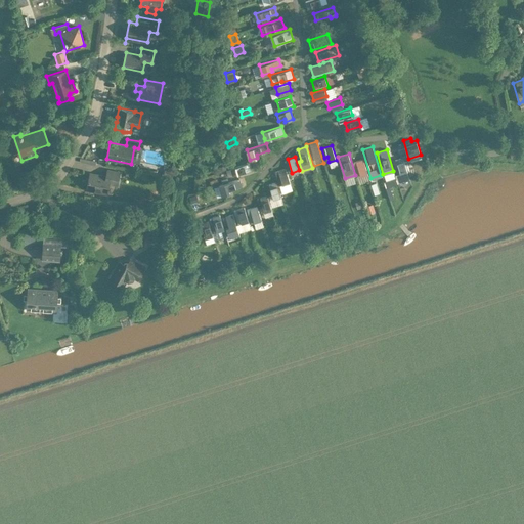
[(398,167),(395,168),(399,181),(409,178),(402,157),(396,159),(398,167)]
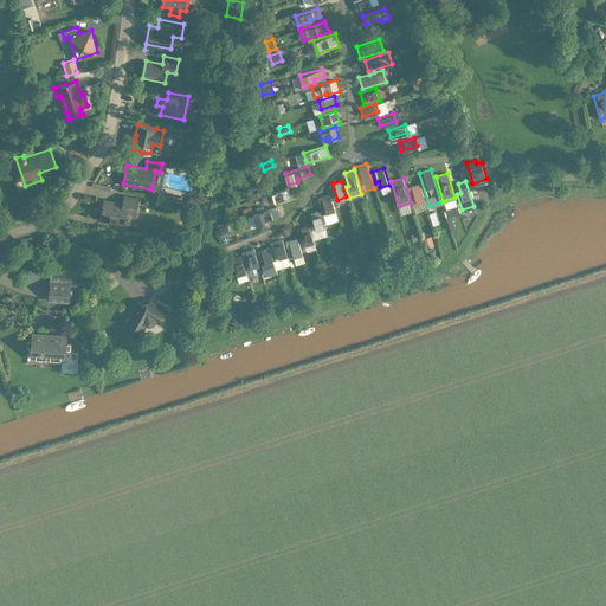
[(424,201),(419,184),(408,187),(413,205),(424,201)]
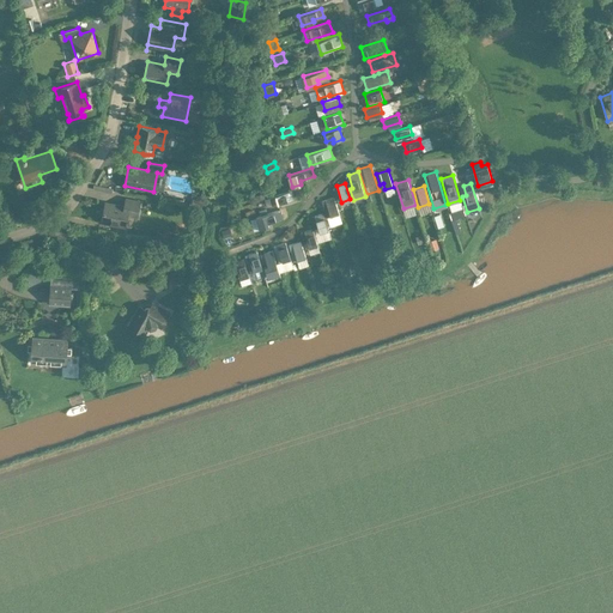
[(269,196),(272,205),(293,199),(291,190),(269,196)]
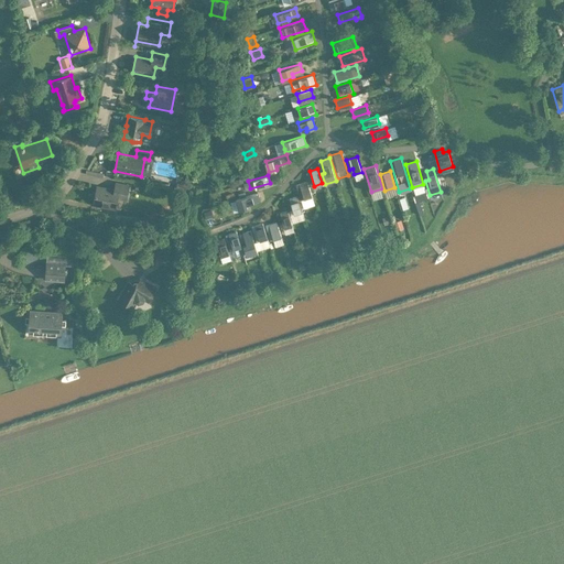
[(126,198),(129,184),(116,182),(114,190),(97,186),(94,203),(115,207),(117,196),(126,198)]
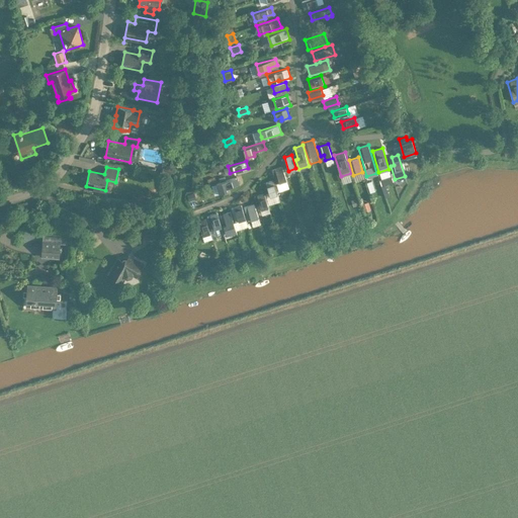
[(272,169),(277,183),(286,180),(282,167),(272,169)]
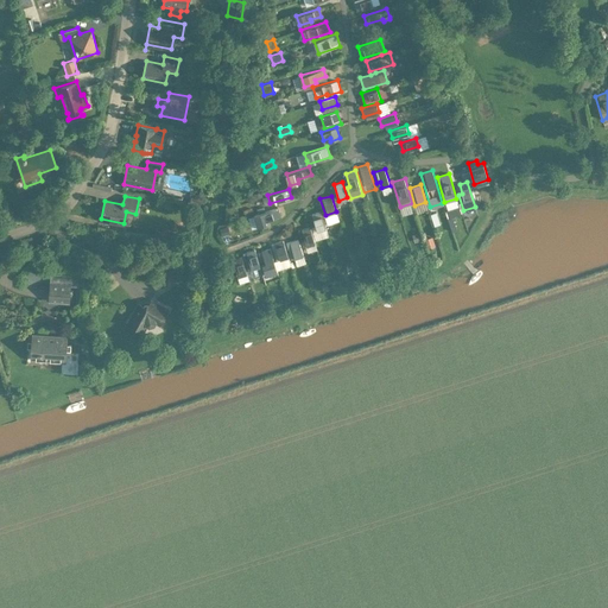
[(282,215),(279,207),(254,215),(258,226),(267,223),(266,220),(282,215)]
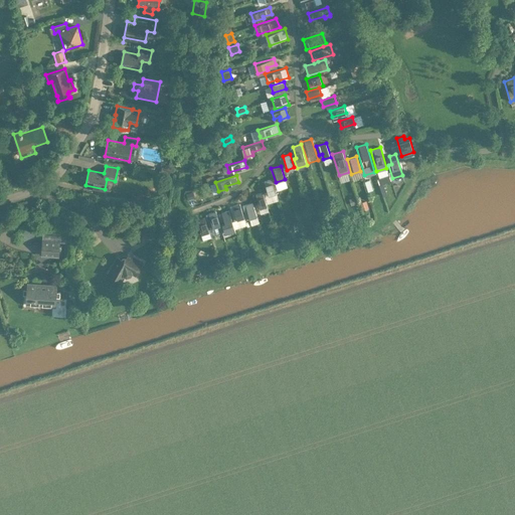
[(278,192),(273,178),(264,181),(269,194),(278,192)]
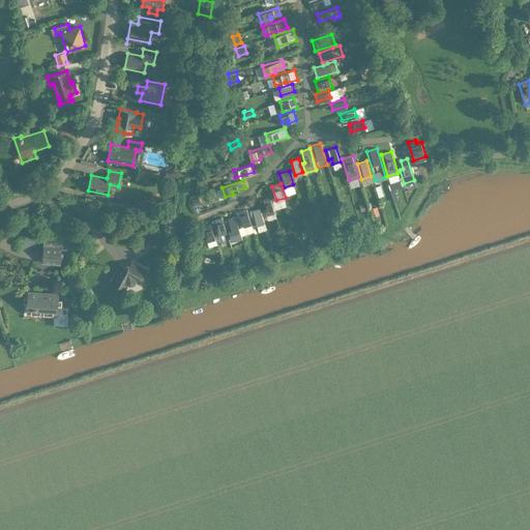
[(201,203),(199,196),(190,199),(193,205),(201,203)]
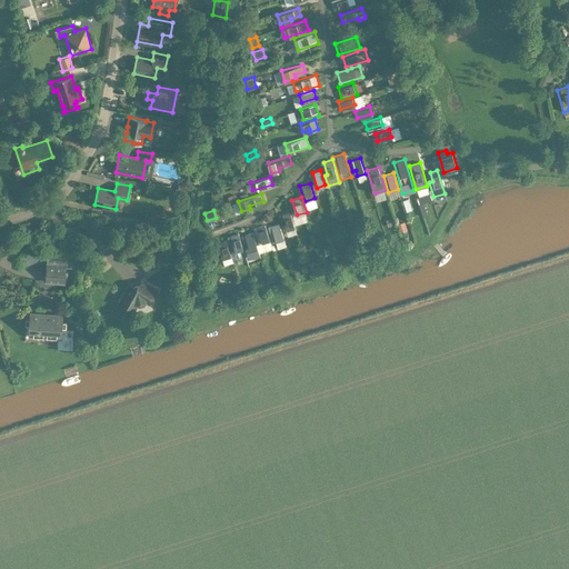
[(279,216),(283,230),(295,228),(289,212),(279,216)]
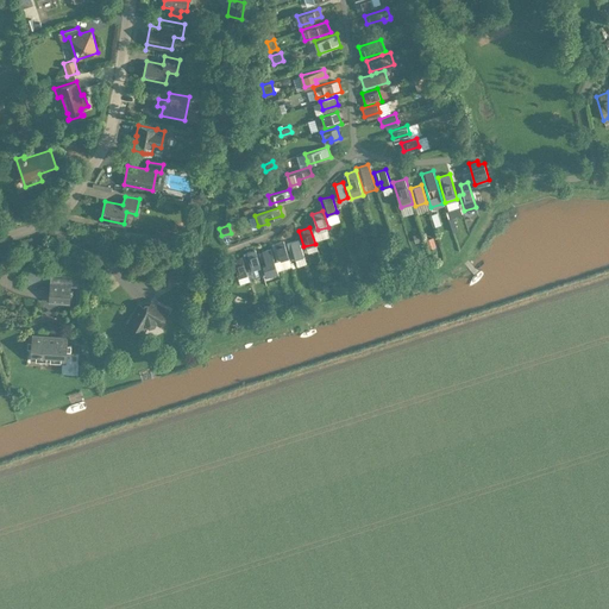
[(413,234),(415,242),(424,239),(421,231),(413,234)]
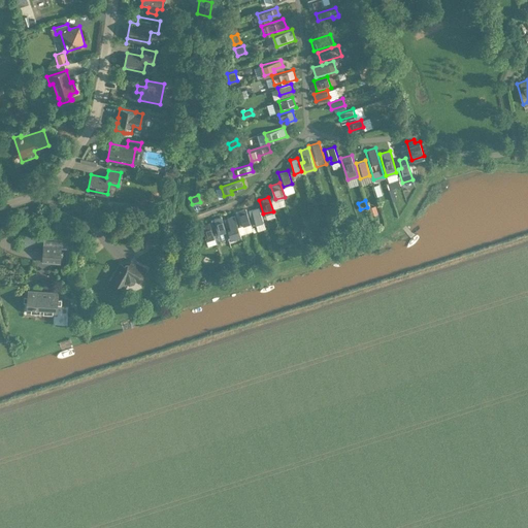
[(367,206),(370,215),(377,212),(375,204),(367,206)]
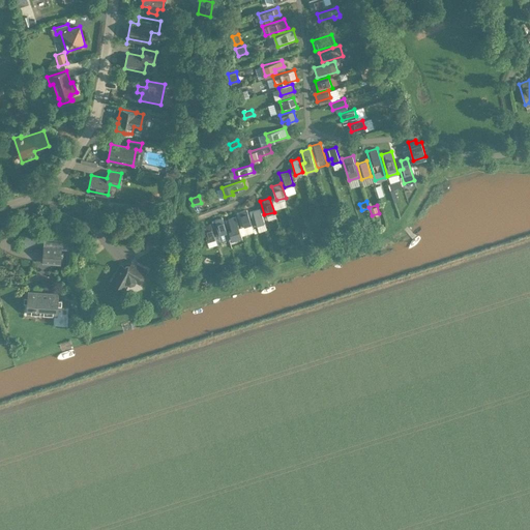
[(259,208),(248,211),(253,225),(256,224),(258,230),(265,228),(259,208)]
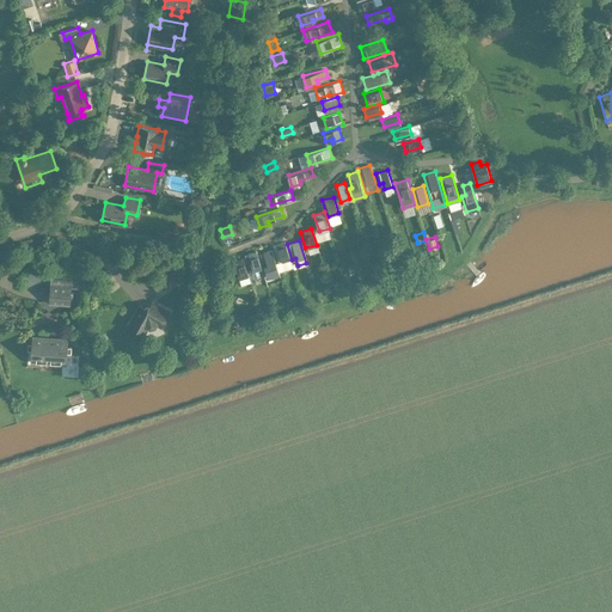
[(277,270),(292,267),(285,242),(273,245),(277,261),(274,262),(277,270)]
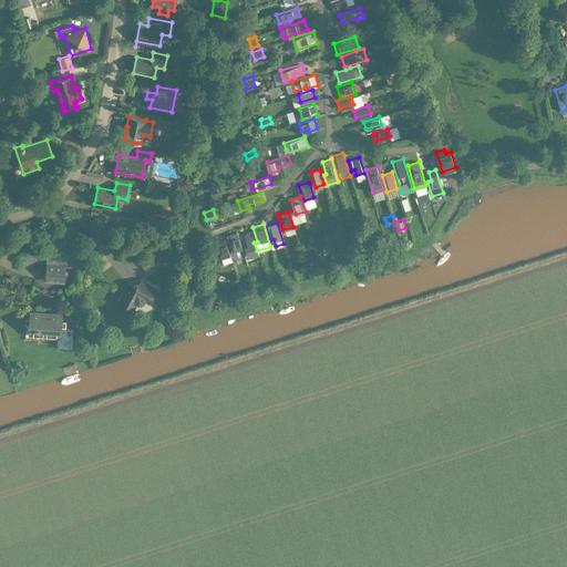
[(250,232),(243,234),(246,244),(244,245),(247,256),(257,253),(250,232)]
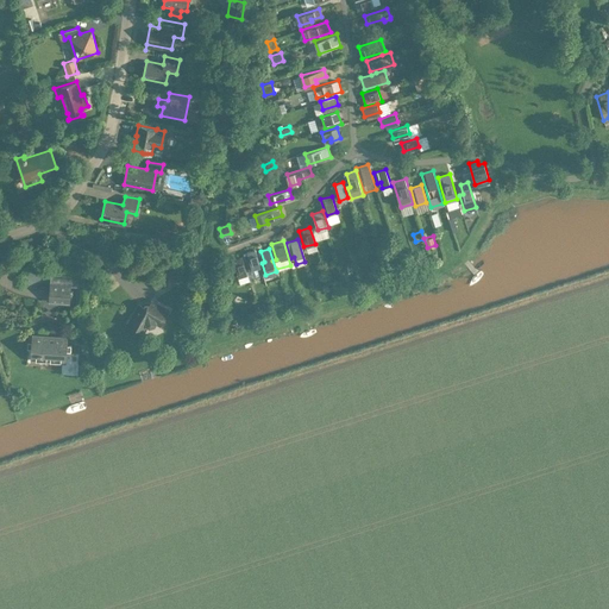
[(253,276),(262,272),(255,250),(246,252),(253,276)]
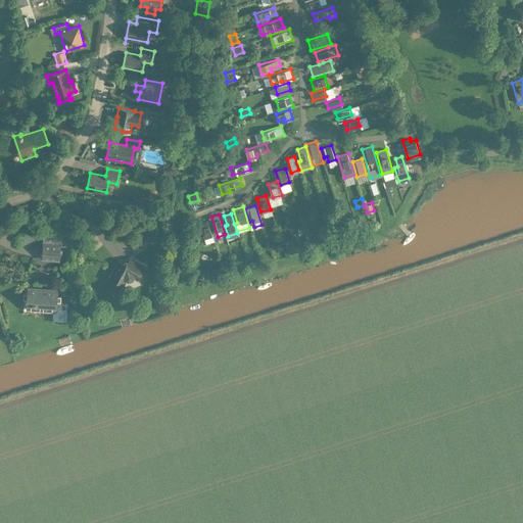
[(299,215),(292,217),(294,224),(301,222),(299,215)]
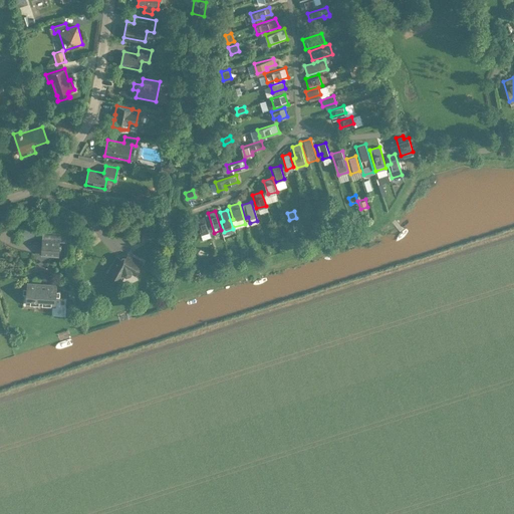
[(197,220),(195,221),(197,229),(200,228),(203,239),(210,237),(204,217),(197,219),(197,220)]
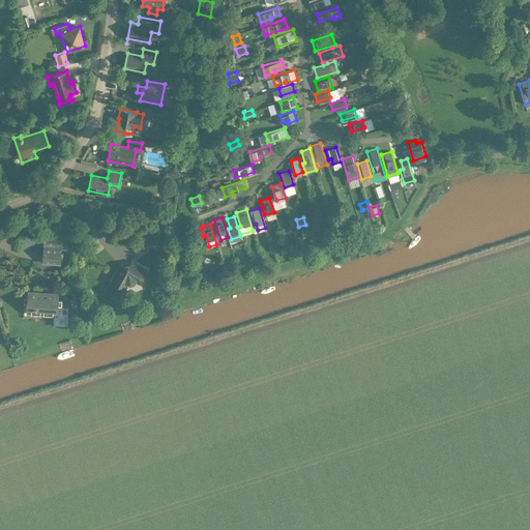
[(124,239),(128,246),(139,239),(134,232),(124,239)]
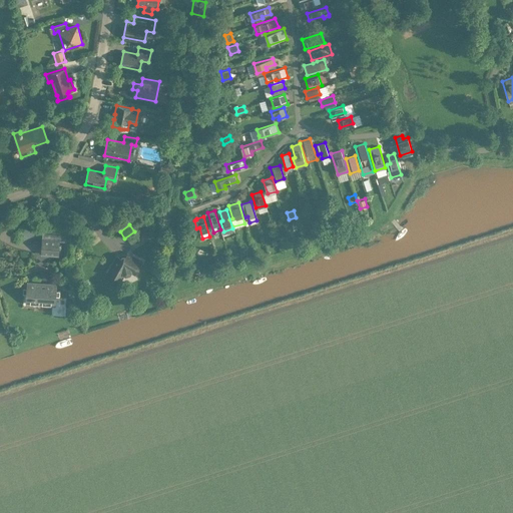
[(42,252),(57,254),(58,240),(67,240),(68,232),(57,231),(56,239),(43,238),(42,252)]
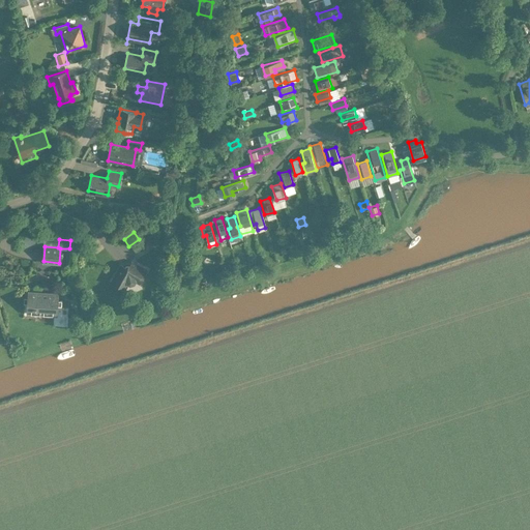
[(147,269),(133,261),(130,264),(128,263),(124,264),(123,266),(120,264),(111,281),(126,290),(128,286),(129,286),(134,285),(136,283),(139,284),(147,269)]
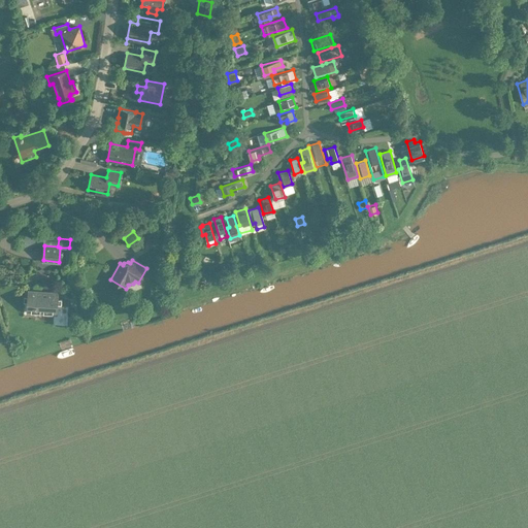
[(56,314),(57,292),(28,291),(27,311),(56,314)]
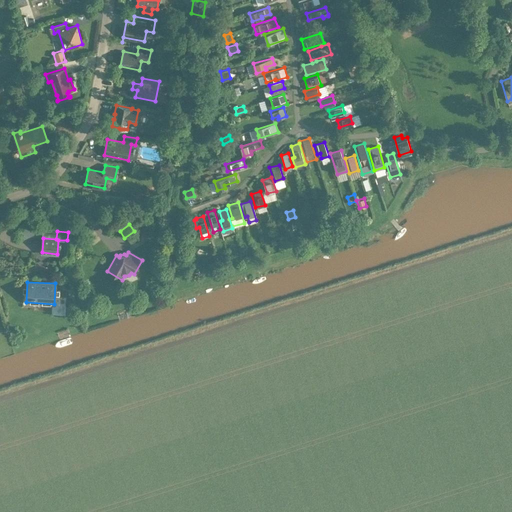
[(122,306),(114,308),(116,315),(124,313),(122,306)]
